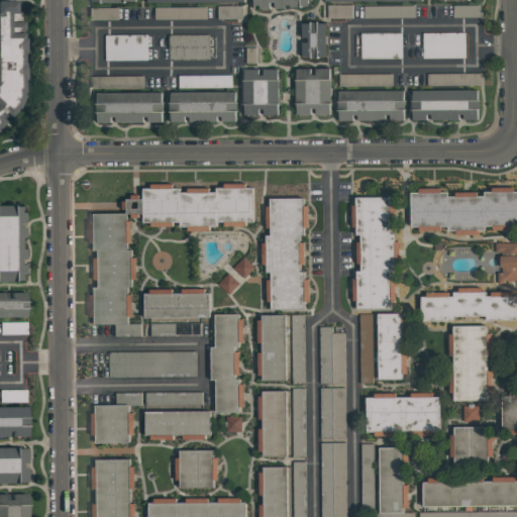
[(0,0),(0,124),(23,106),(14,0),(0,0)]
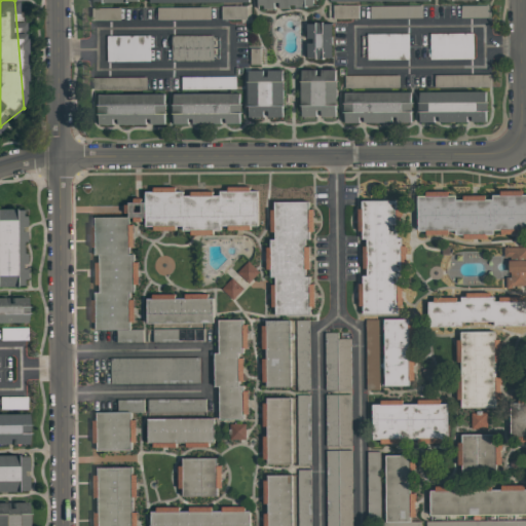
[(257,0),(258,9),(277,8),(277,7),(316,7),(315,0),(257,0)]
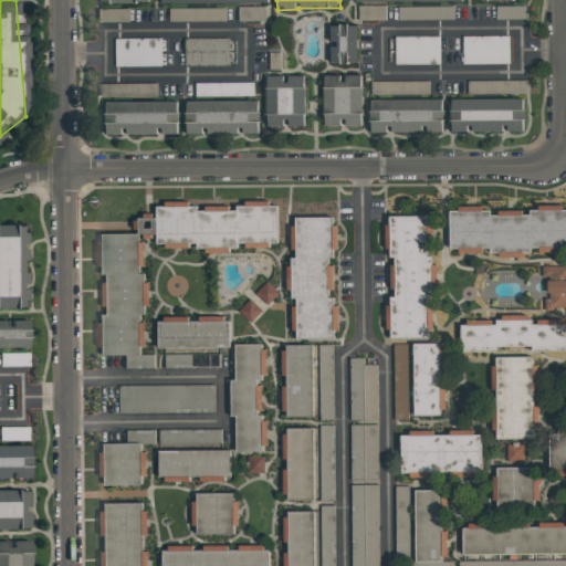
[(331,25),(331,63),(358,62),(357,24),(331,25)]
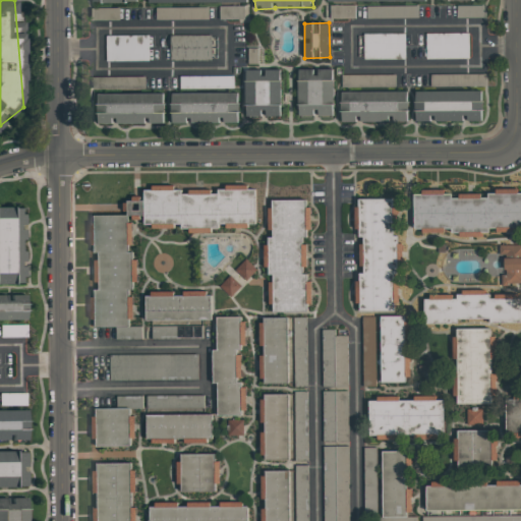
[(106,36),(107,61),(150,61),(150,35),(106,36)]
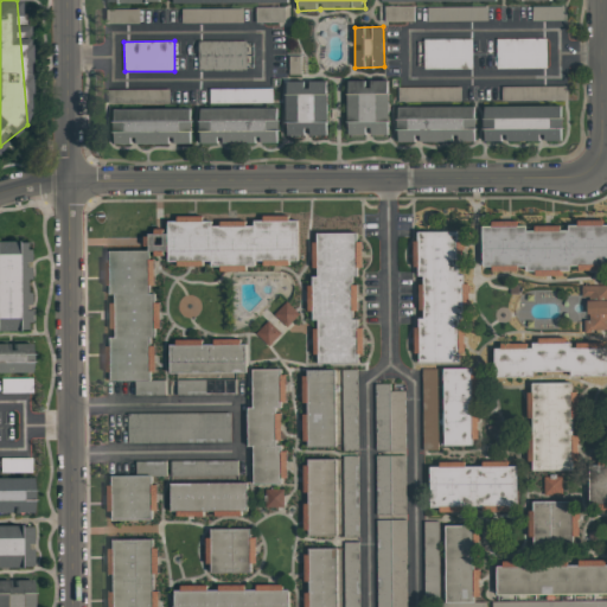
[(247,42),(199,40),(198,69),(247,70),(247,42)]
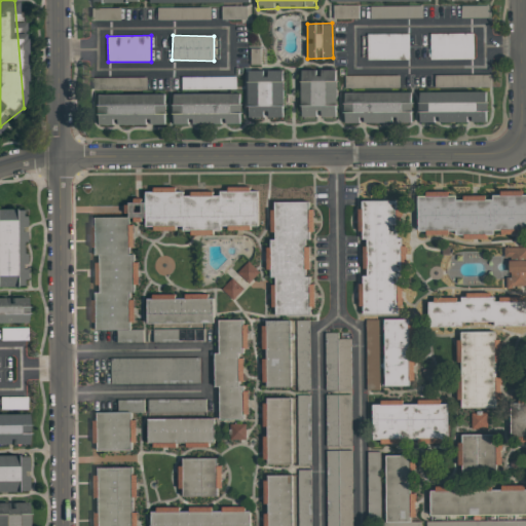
[(284,70),(266,70),(248,70),(249,118),(266,117),(285,117),(284,70)]
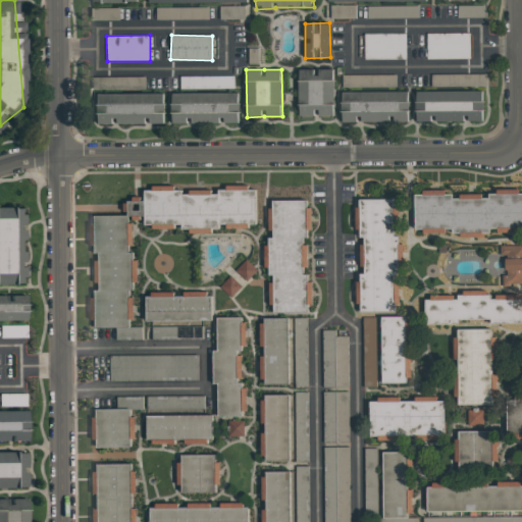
[(333,69),(316,69),(299,69),(299,116),(317,116),(334,115),(333,69)]
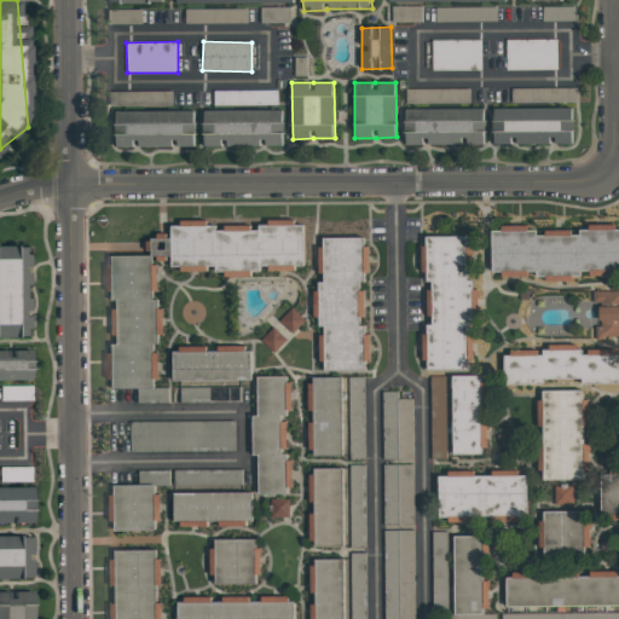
[(578,99),(578,87),(512,88),(513,100),(578,99)]
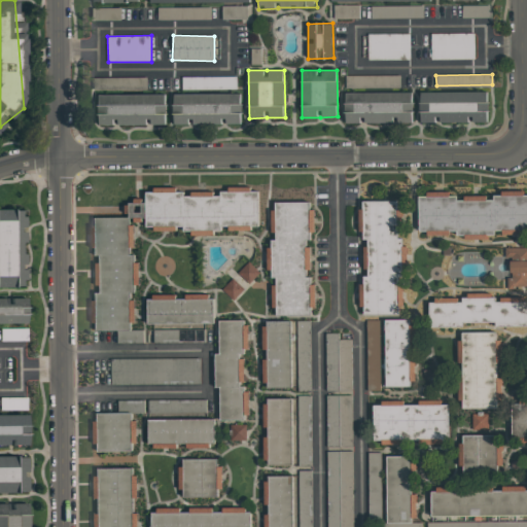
[(345,76),(346,85),(400,84),(400,75),(345,76)]
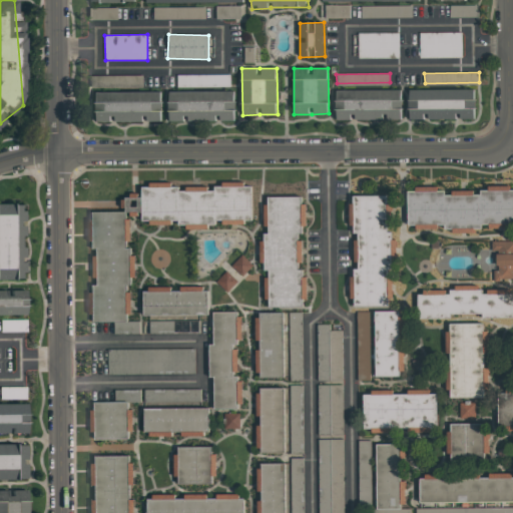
[(402,89),(336,90),(336,120),(402,119),(402,89)]
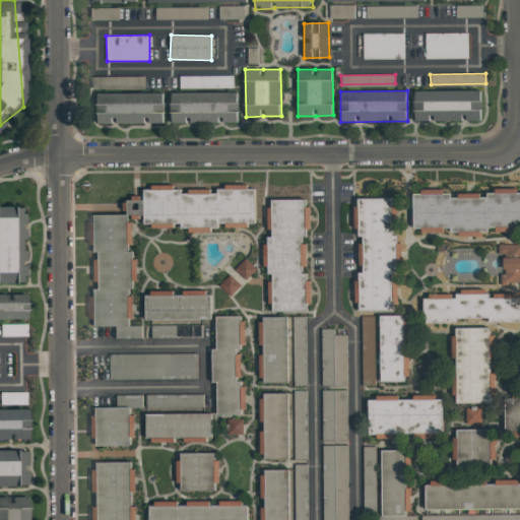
[(481,90),(414,90),(414,121),(464,121),(481,120),(481,90)]
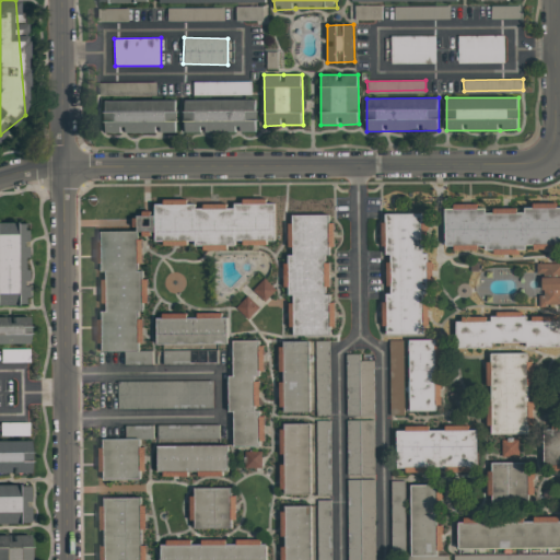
[(257,131),(256,98),(185,100),(185,132),(203,132),(203,131),(240,131),(257,131)]
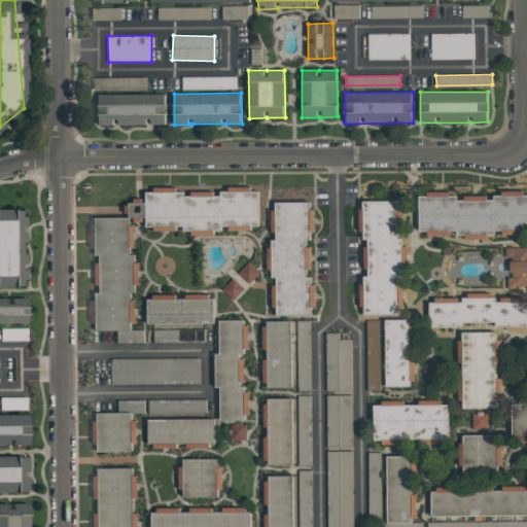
[(166,95),(99,94),(99,125),(116,125),(149,125),(166,125),(166,95)]
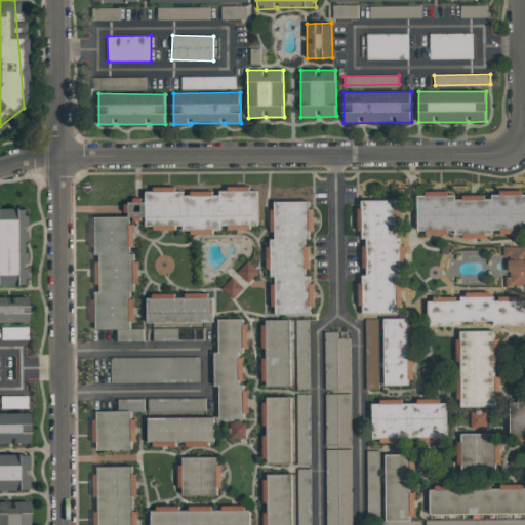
[(257,225),(257,191),(219,190),(219,192),(190,192),(145,192),(145,202),(129,202),(129,216),(146,216),(146,229),(175,229),(221,229),(221,225),(257,225)]
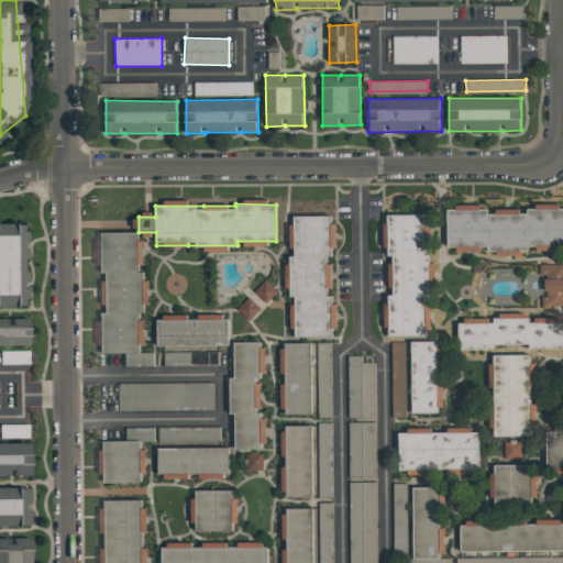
[(446,247),(467,251),(488,246),(488,253),(507,255),(528,251),(528,246),(560,251),(561,244),(562,244),(562,207),(547,205),(528,208),(528,213),(509,210),(488,214),(487,208),(470,206),(449,210),(446,227),(449,236),(446,247)]
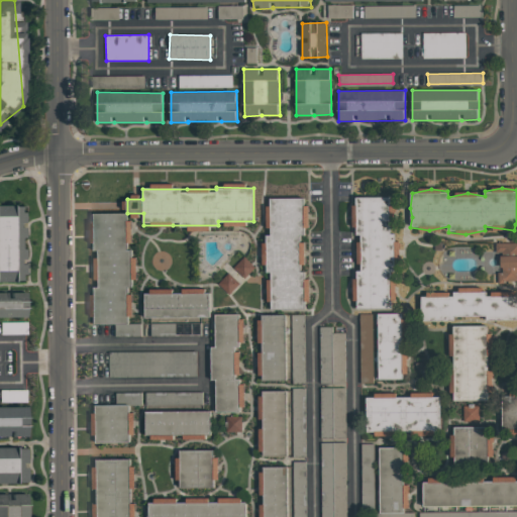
[(394,309),(395,271),(396,271),(397,246),(395,246),(395,233),(391,233),(392,197),(354,197),(353,234),(358,235),(357,271),(354,271),(354,308),(394,309)]
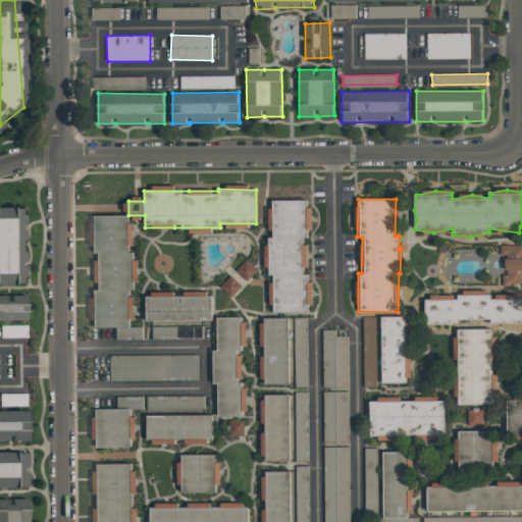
[(271,312),(310,311),(310,274),(304,274),(304,266),(307,266),(307,239),(310,239),(310,208),(307,208),(307,200),(270,200),(270,245),(265,245),(266,275),(271,274),(271,312)]
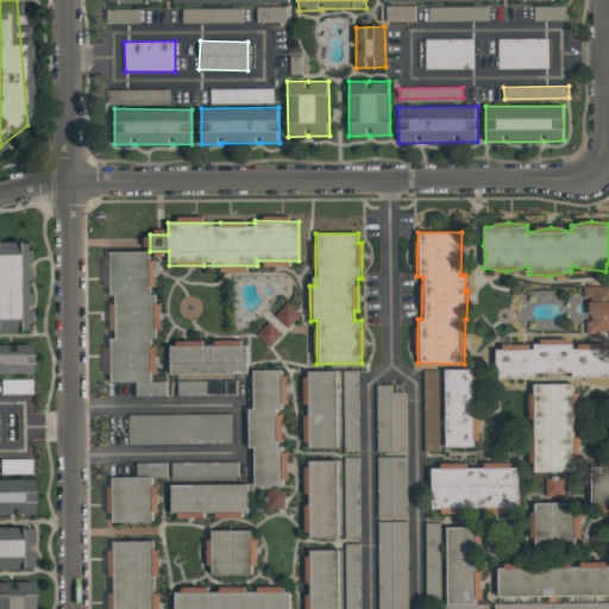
[(0,242),(0,331),(30,331),(30,308),(27,308),(27,280),(30,280),(29,242),(0,242)]
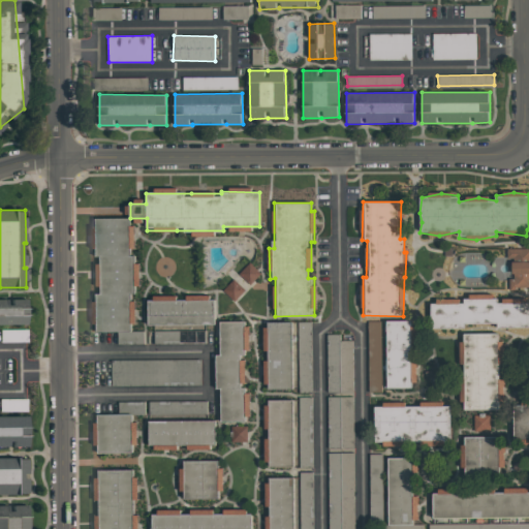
[(130,331),(130,293),(135,292),(134,273),(137,273),(137,255),(133,255),(132,218),(92,219),(92,250),(97,249),(98,294),(93,294),(94,332),(130,331)]
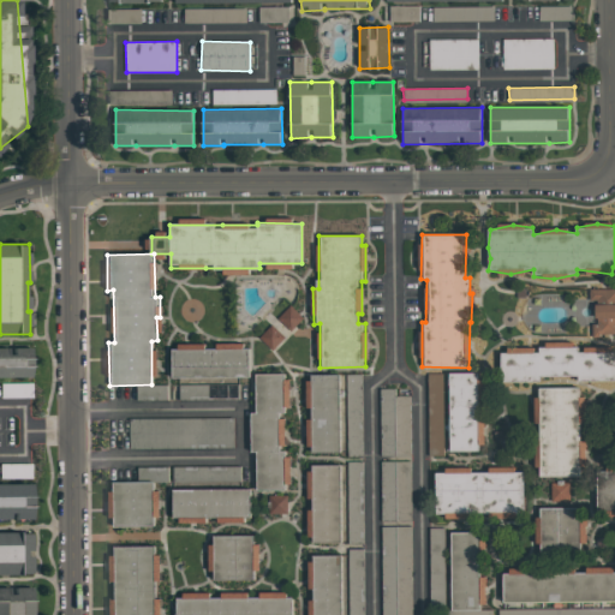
[(591,335),(614,335),(614,303),(614,304),(614,290),(589,290),(589,302),(595,302),(595,324),(592,324),(591,335)]
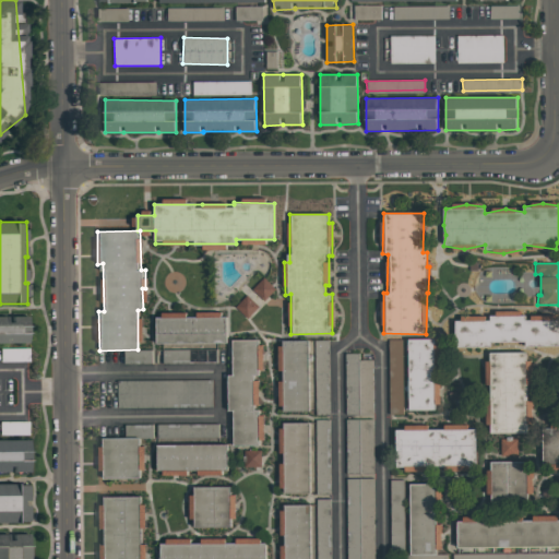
[(264,300),(275,288),(263,278),(252,290),(264,300)]
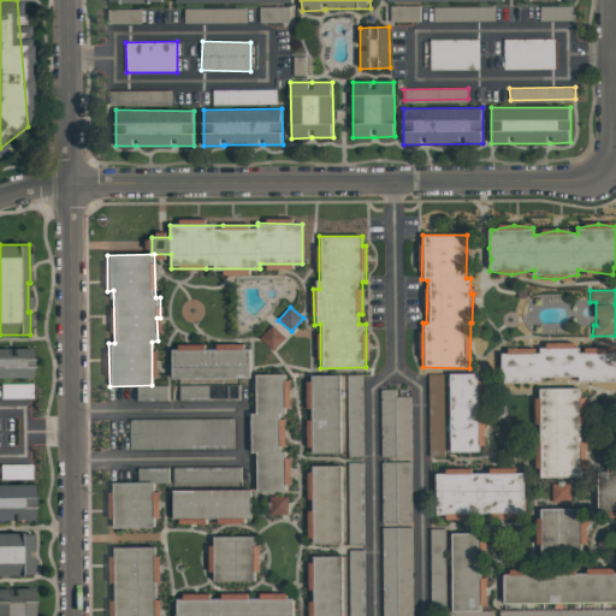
[(615,380),(615,359),(615,347),(579,348),(579,342),(540,343),(540,349),(502,350),(503,383),(542,381),(542,378),(579,377),(579,383),(615,380)]
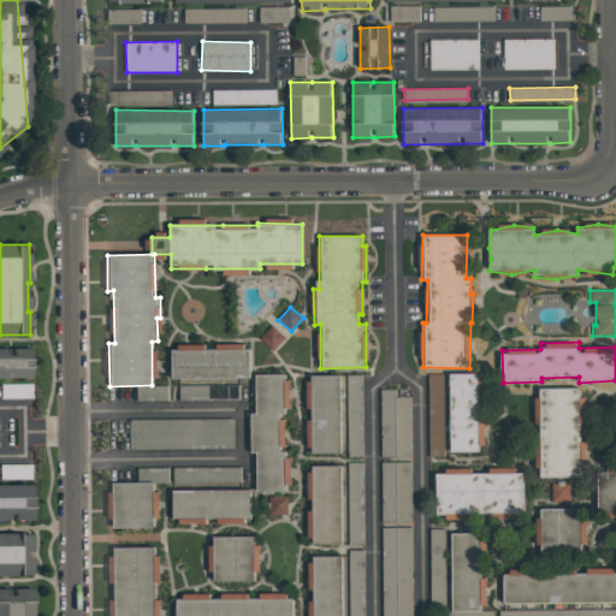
[(172,379),(250,378),(250,349),(234,349),(234,344),(217,344),(217,348),(172,349),(172,379)]
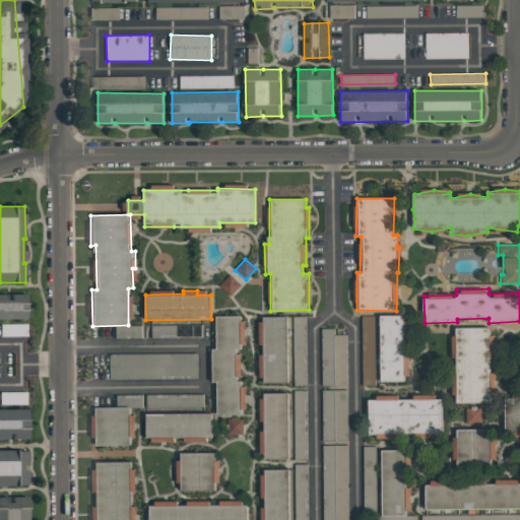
[(0,319),(26,319),(26,294),(8,295),(8,294),(0,294),(0,319)]
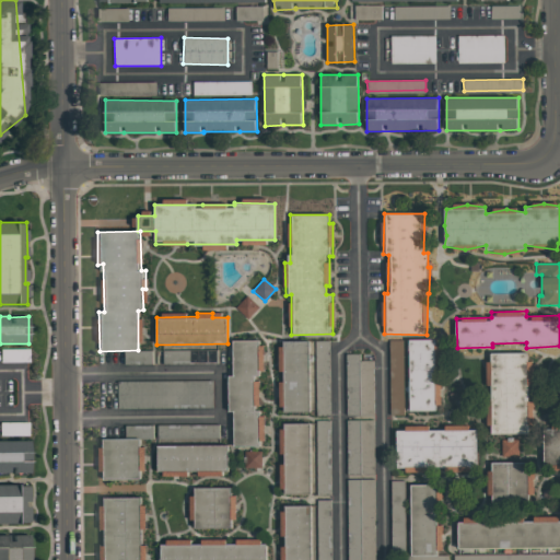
[(439,339),(408,340),(410,411),(440,410),(439,339)]
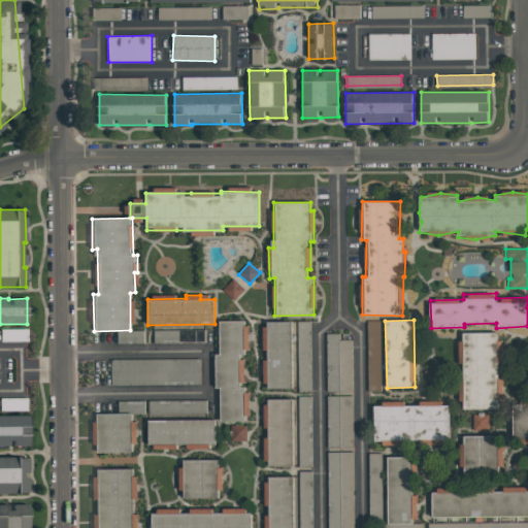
[(221,421),(249,421),(249,390),(243,390),(243,354),(246,354),(246,336),(246,321),(220,321),(220,355),(216,355),(216,389),(221,389),(221,421)]
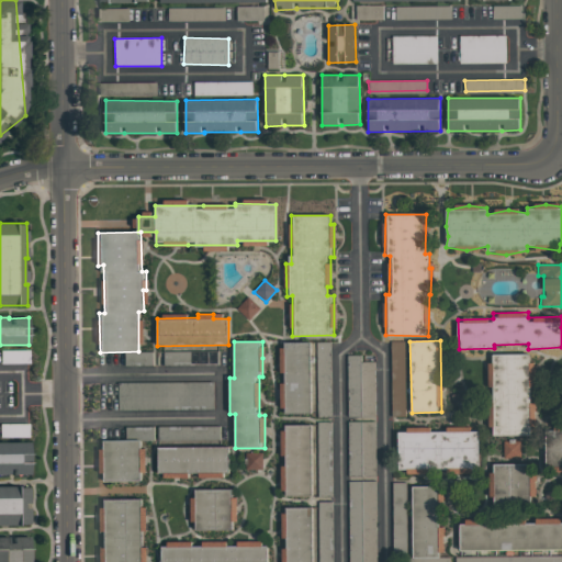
[(312,413),(311,341),(281,343),(281,373),(284,373),(284,383),(281,383),(282,413),(312,413)]
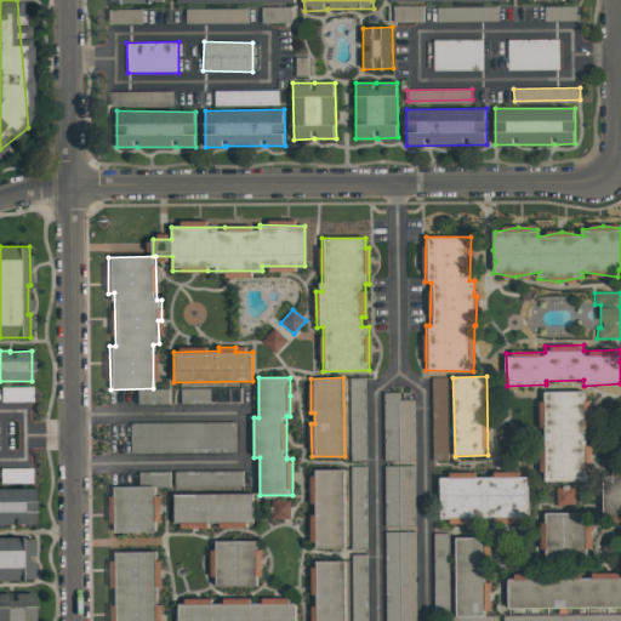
[(364,377),(349,377),(351,461),(365,461),(364,377)]
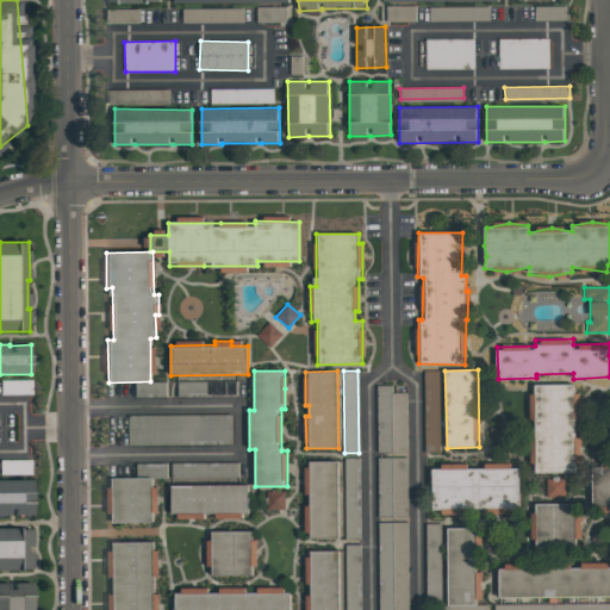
[(439,371),(424,371),(425,453),(441,453),(439,371)]
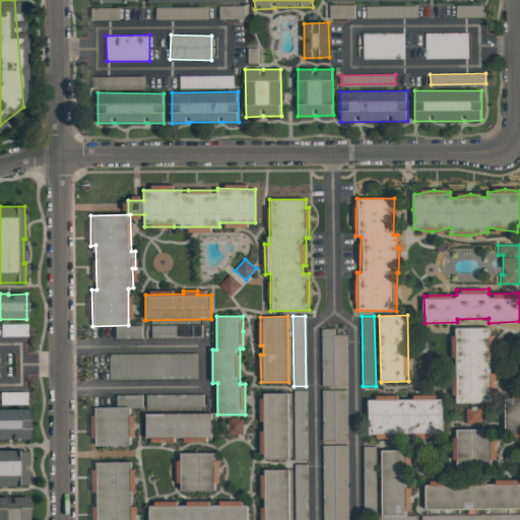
[(151,337),(168,337),(168,325),(151,326),(151,337)]
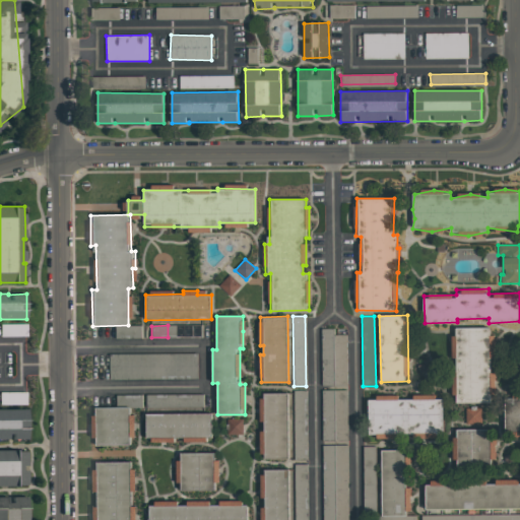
[(346,386),(346,334),(334,334),(334,328),(321,329),(322,386),(346,386)]
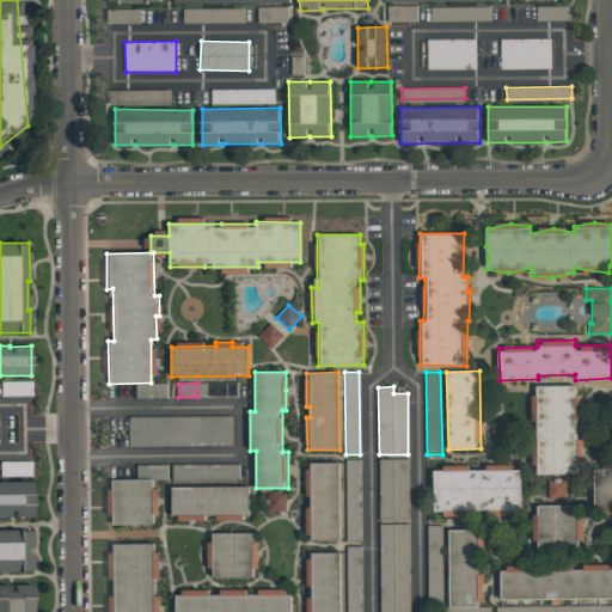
[(580,475),(580,438),(577,438),(577,420),(580,420),(581,386),(533,386),(533,421),(537,421),(537,439),(533,439),(533,475),(580,475)]
